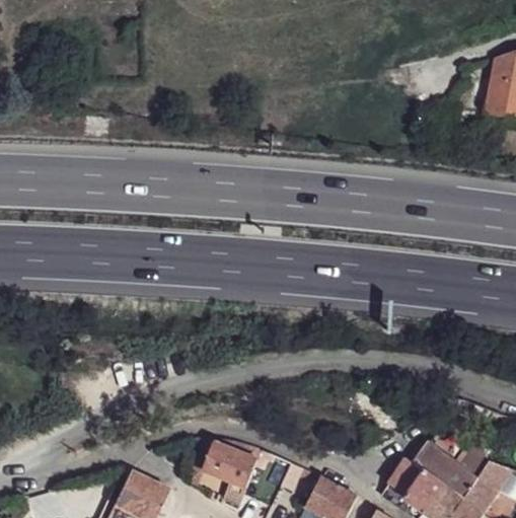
[(488,107),(515,112),(515,48),(497,56),(488,107)]
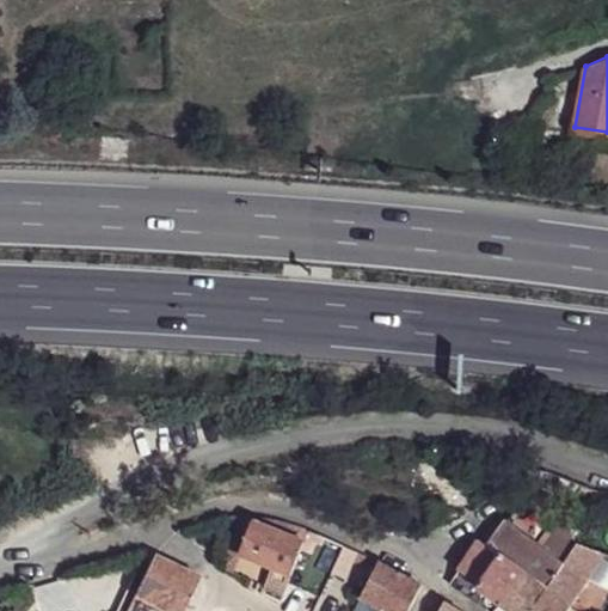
[(231,550),(239,553),(252,524),(243,519),(231,550)]
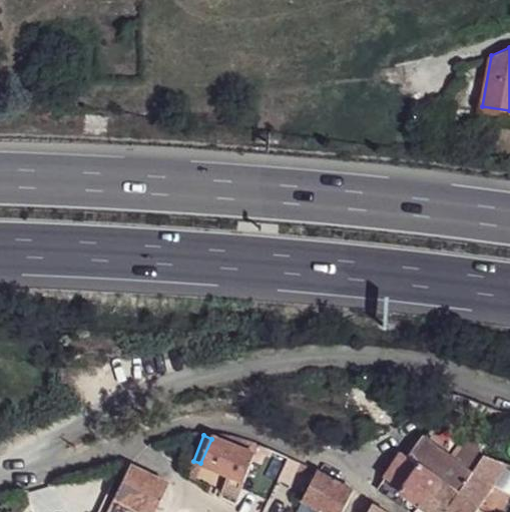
[(256,452),(213,435),(211,439),(200,463),(244,480),(256,452)]
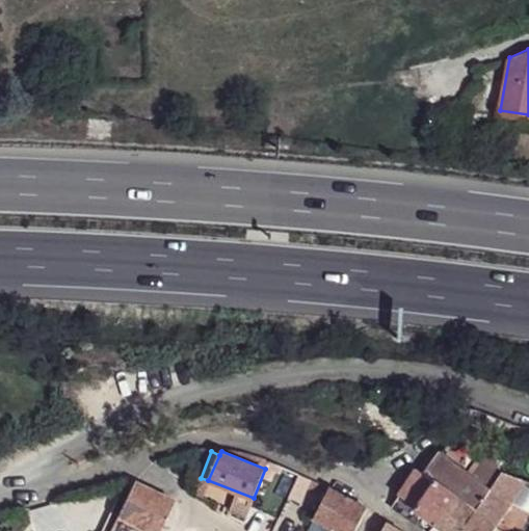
[(441,451),(425,474),(433,480),(444,487),(459,465),(441,451)]
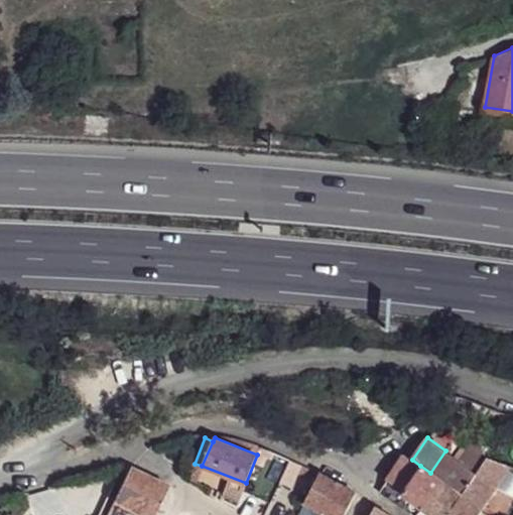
[(474,472),(445,451),(430,473),(439,480),(458,494),(474,472)]
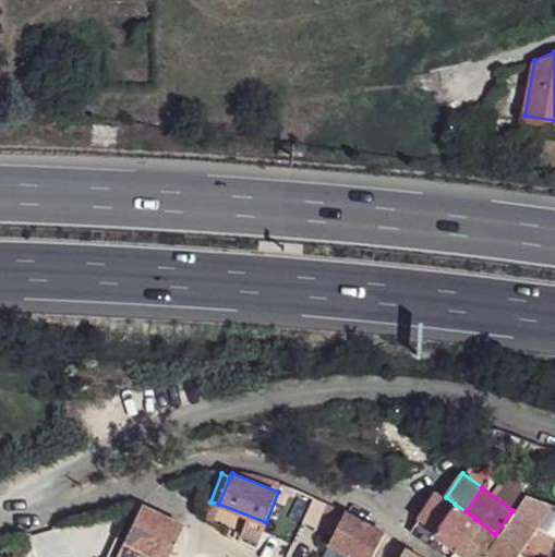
[(435,532),(455,504),(446,497),(436,489),(418,519),(435,532)]
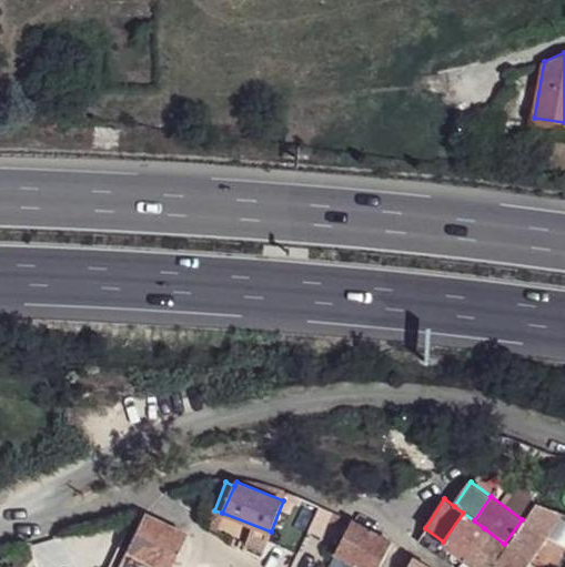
[(522,519),(544,537),(560,513),(533,503),(522,519)]
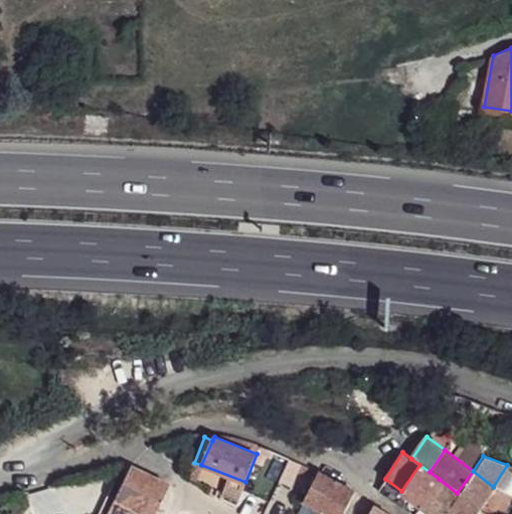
[(137,465),(125,492),(138,497),(160,506),(171,480),(137,465)]
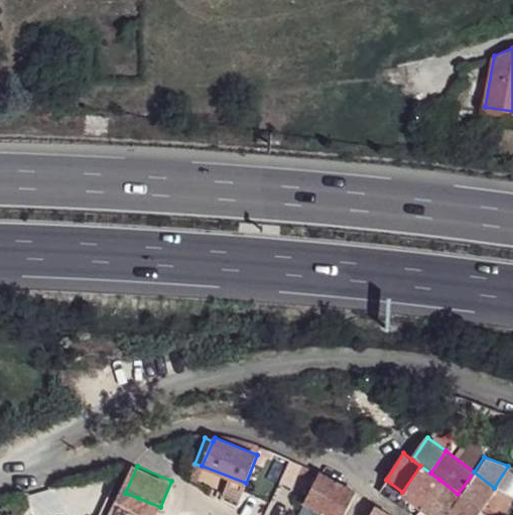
[(421,506),(439,480),(430,473),(420,466),(402,492),(421,506)]
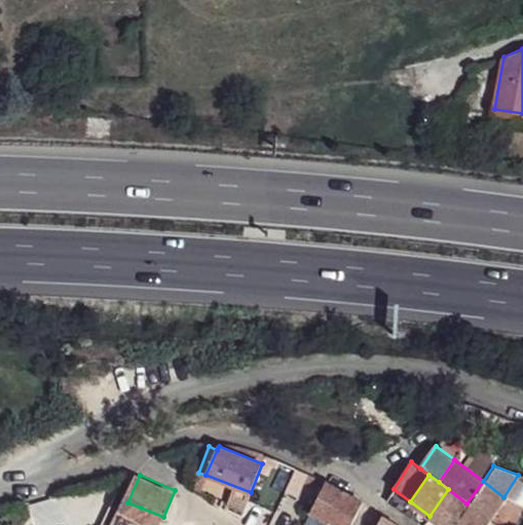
[(483,481),(467,503),(489,520),(503,497),(483,481)]
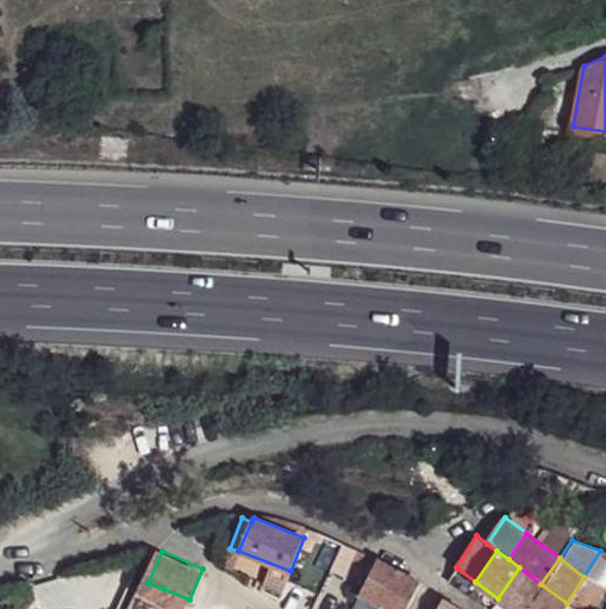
[(375,559),(356,594),(363,597),(389,608),(403,608),(417,582),(375,559)]
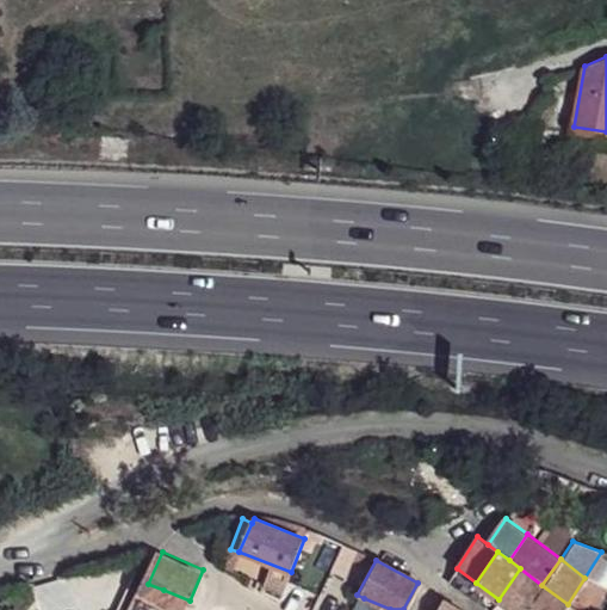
[(468,595),(476,583),(457,568),(448,581),(468,595)]
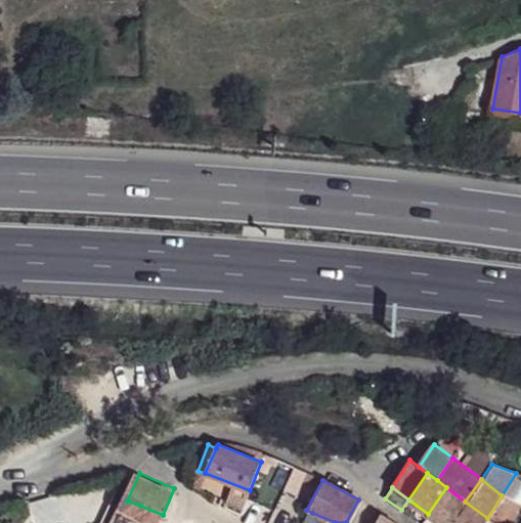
[(450,522),(465,502),(446,487),(428,514),(440,522),(450,522)]
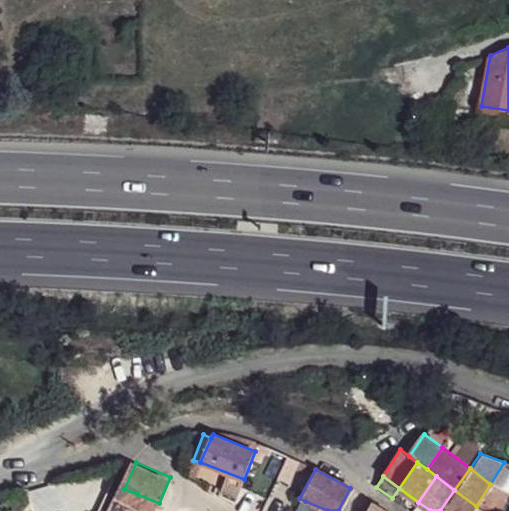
[(440,510),(472,510),(476,506),(454,490),(440,510)]
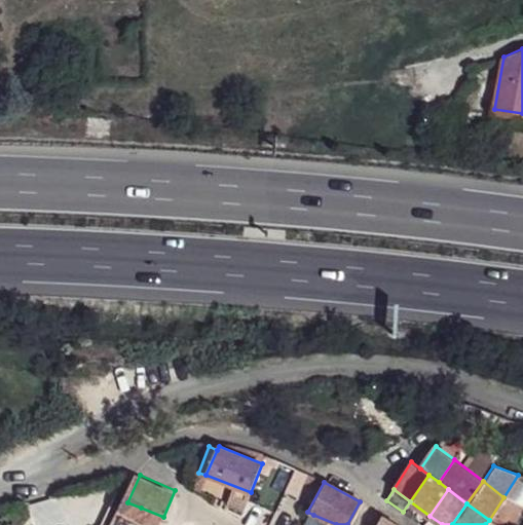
[(396,524),(381,514),(377,524),(396,524)]
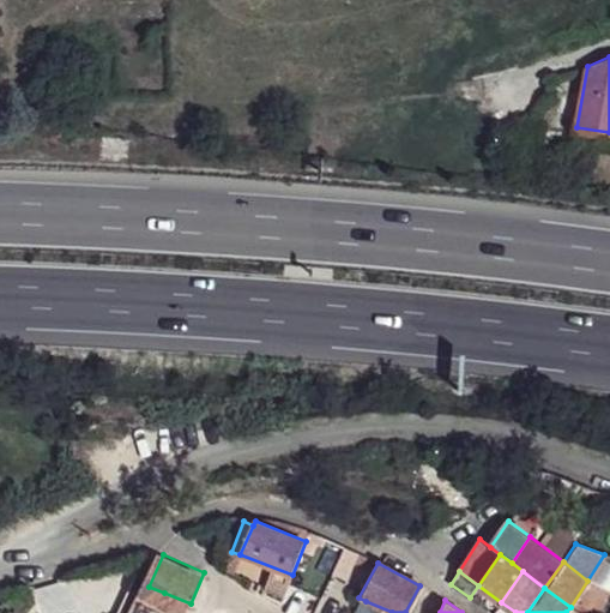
[(392,612),(366,601),(358,612),(392,612)]
